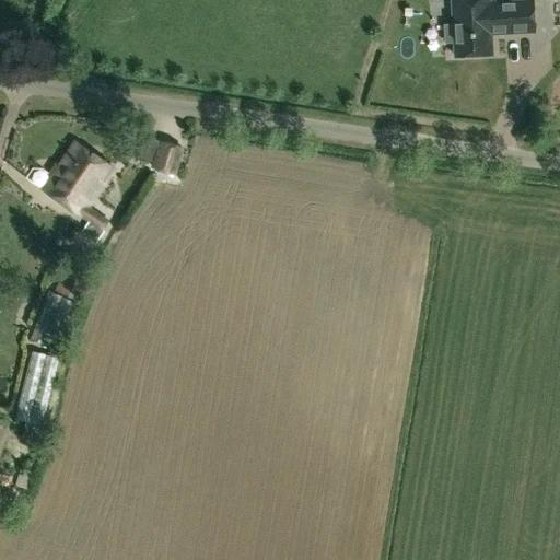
[(488,0),(458,0),(452,0),(453,24),(444,24),(445,43),(454,43),(455,56),(491,55),(490,34),(534,31),(533,0),(489,3),(488,0)]
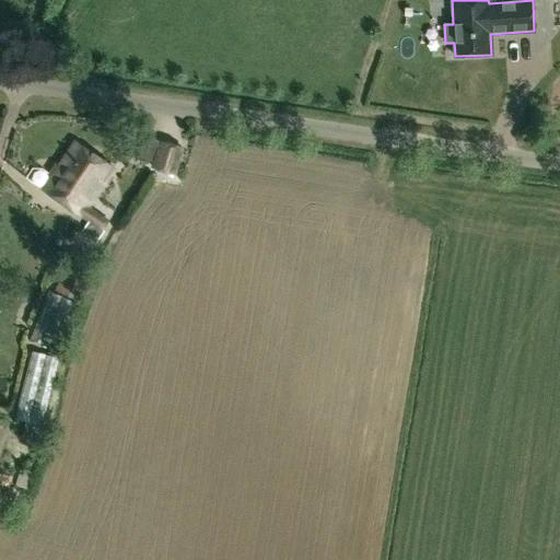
[(154,163),(171,168),(178,146),(160,141),(154,163)]
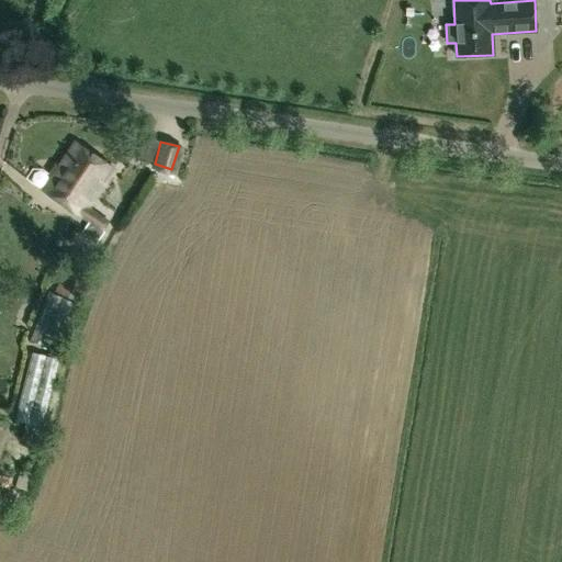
[(63,202),(94,155),(76,143),(43,189),(63,202)]
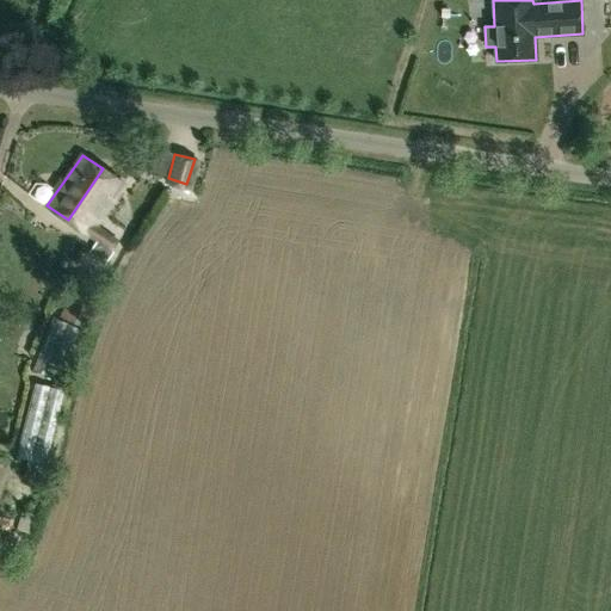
[(124,183),(103,168),(68,220),(86,233),(85,234),(96,241),(88,252),(104,263),(119,240),(96,223),(124,183)]
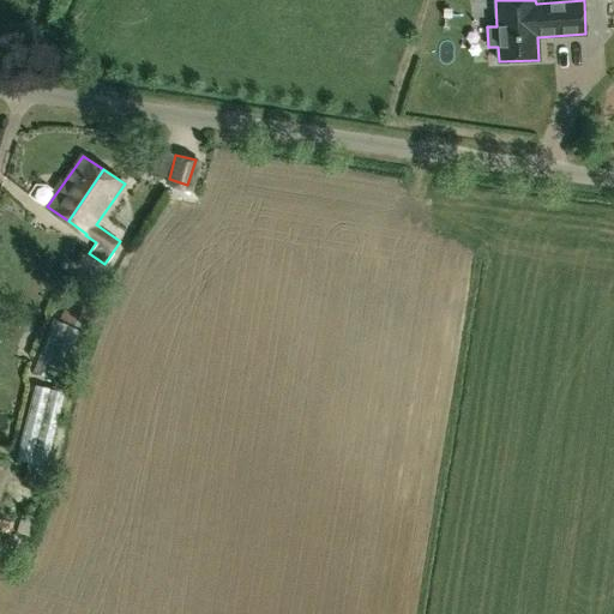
[(78,274),(60,319),(86,330),(104,286),(78,274)]
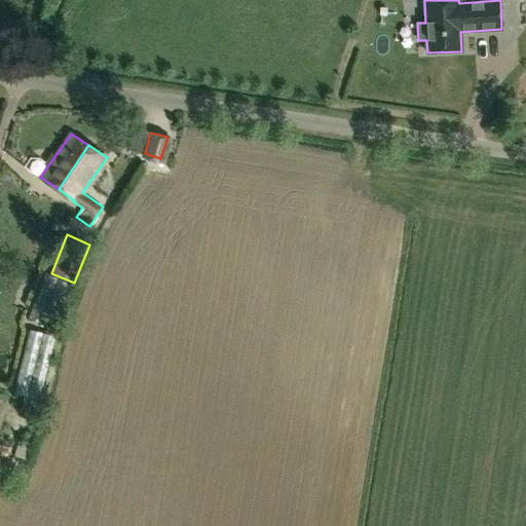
[(52,328),(71,283),(46,272),(29,318),(52,328)]
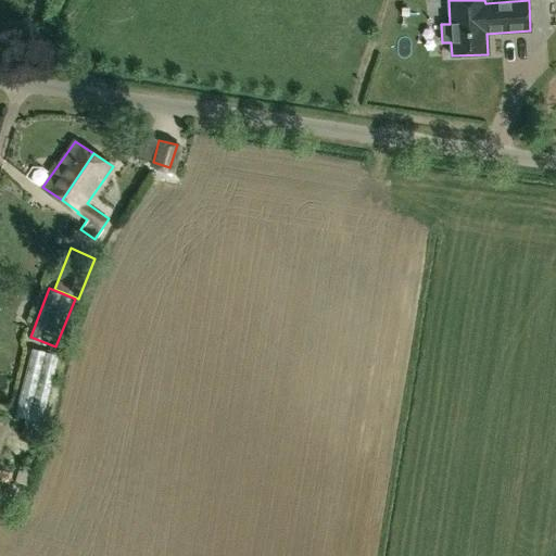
[(39,436),(59,355),(32,349),(14,417),(25,419),(22,432),(39,436)]
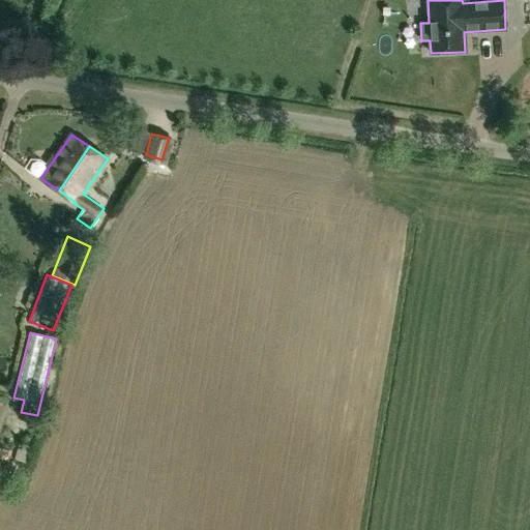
[(16,461),(28,464),(32,450),(20,446),(16,461)]
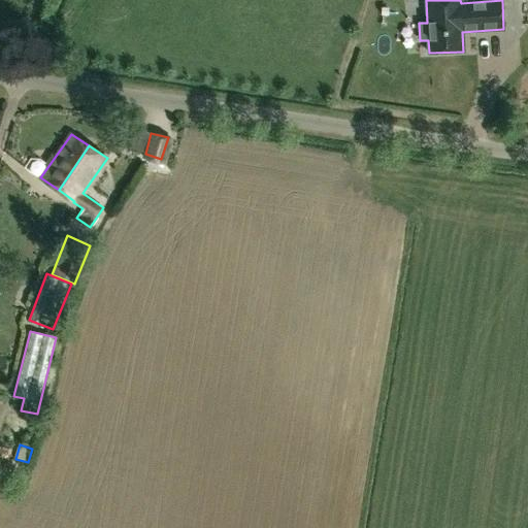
All buildings are outlined.
